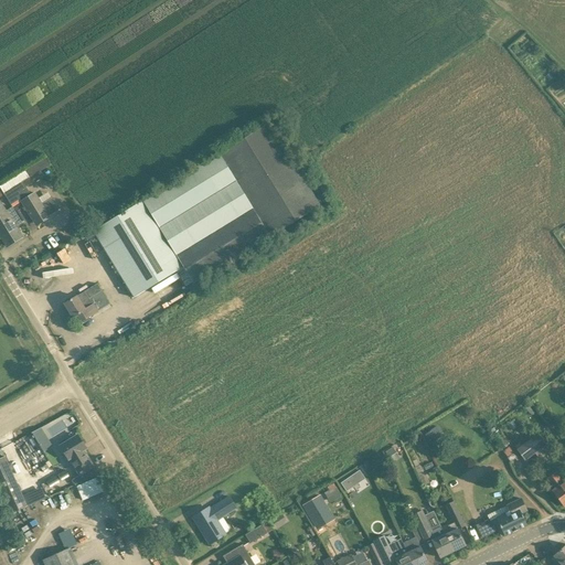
[(269,125),(96,232),(136,297),(183,267),(193,284),(319,206),(269,125)]
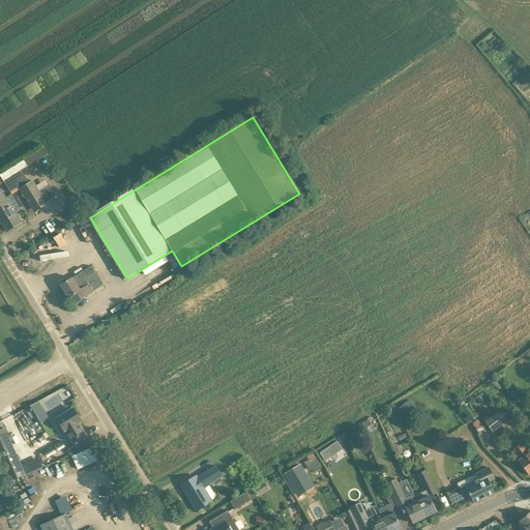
[(28,181),(24,176),(31,172),(27,166),(21,170),(3,181),(10,192),(28,181)]
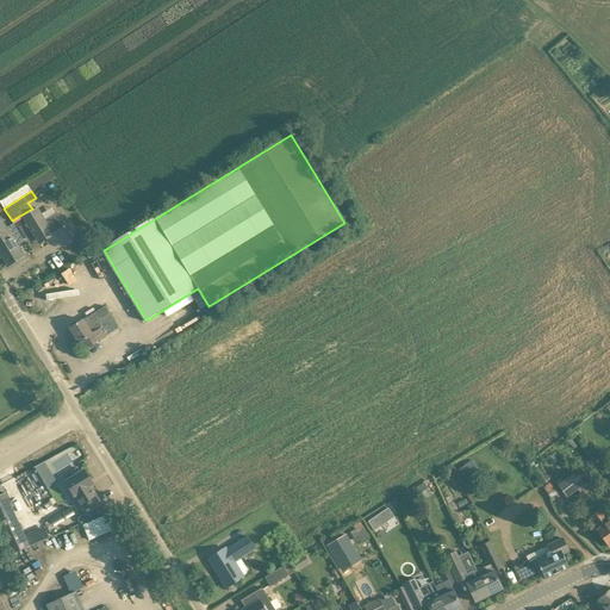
[(38,209),(33,211),(24,218),(37,240),(44,241),(54,235),(54,234),(64,226),(57,213),(45,221),(38,209)]
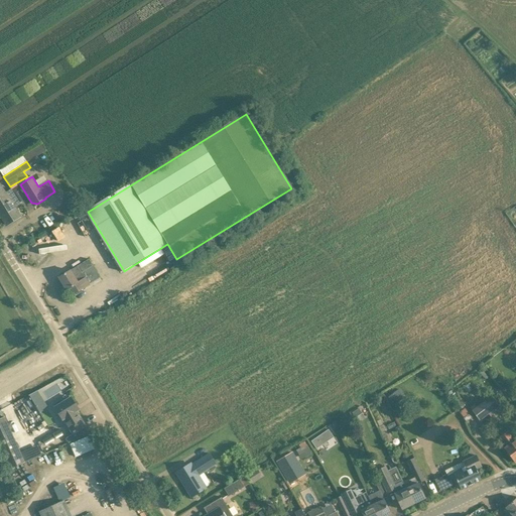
[(11,189),(5,194),(0,184),(0,214),(7,225),(14,221),(12,218),(18,215),(14,208),(21,204),(11,189)]
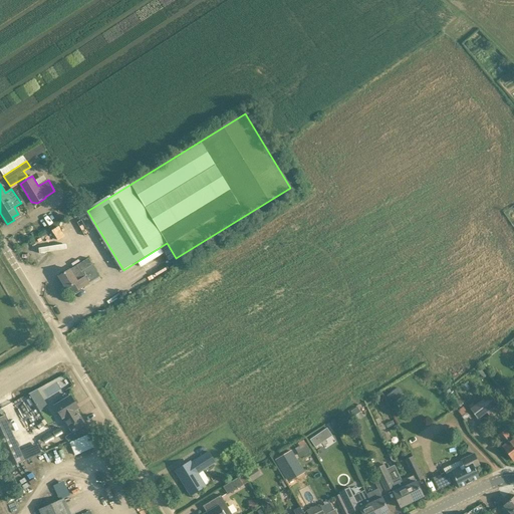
[(70,269),(58,276),(66,289),(71,286),(75,292),(88,284),(80,272),(92,265),(88,258),(77,265),(70,270),(70,269)]
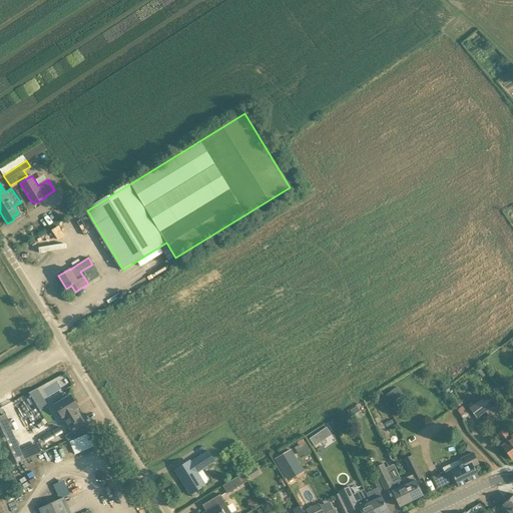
[(476,371),(482,377),(485,374),(479,368),(476,371)]
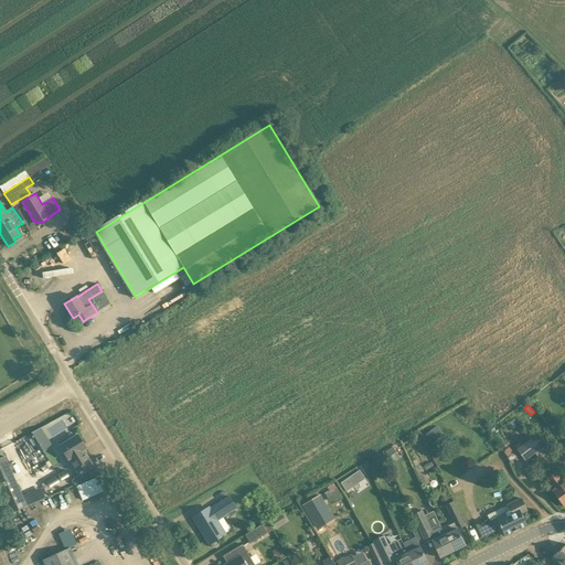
[(432,444),(443,436),(436,426),(426,434),(432,444)]
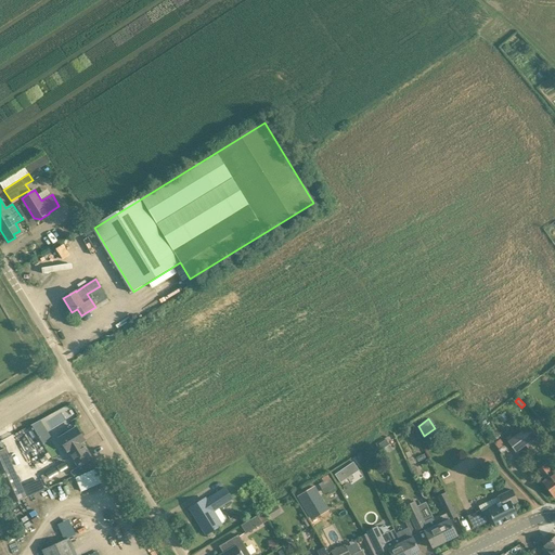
[(42,426),(39,421),(31,426),(35,430),(42,426)]
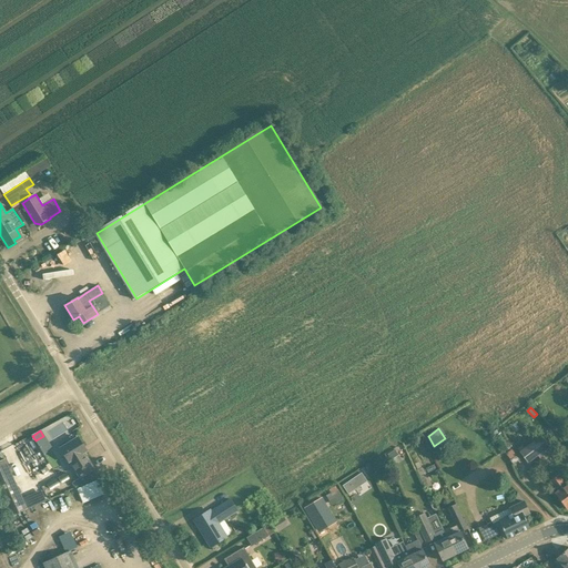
[(519,453),(527,463),(548,446),(541,436),(519,453)]
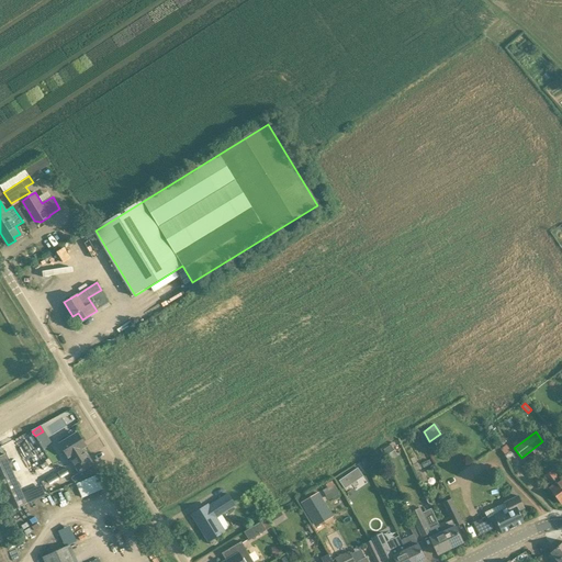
[(79,473),(83,470),(93,464),(81,445),(83,442),(77,433),(68,438),(67,436),(59,440),(60,442),(59,444),(66,452),(69,458),(79,473)]
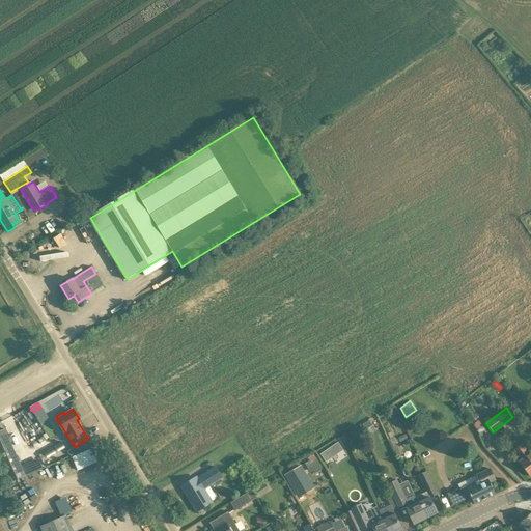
[(362,424),(365,429),(372,425),(369,420),(362,424)]
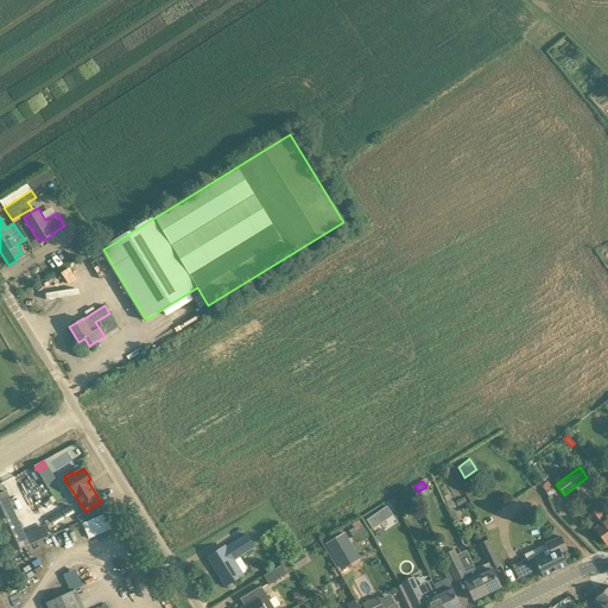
[(550,498),(556,492),(552,487),(546,493),(550,498)]
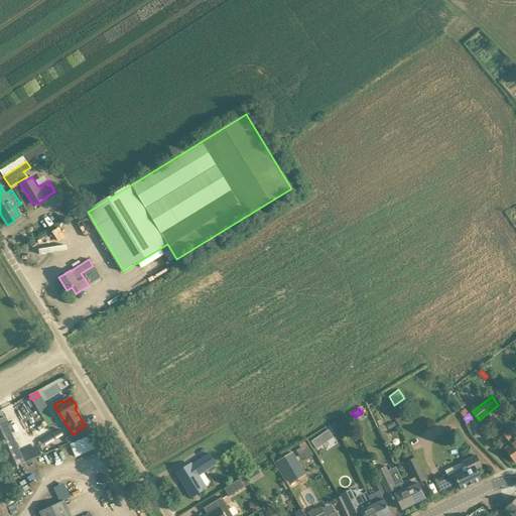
[(25,463),(12,432),(5,416),(0,417),(0,446),(10,470),(25,463)]
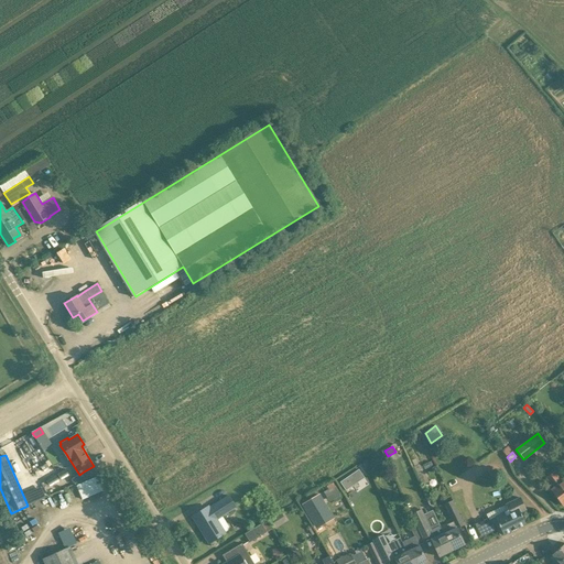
[(43,470),(51,465),(49,459),(45,462),(40,466),(43,470)]
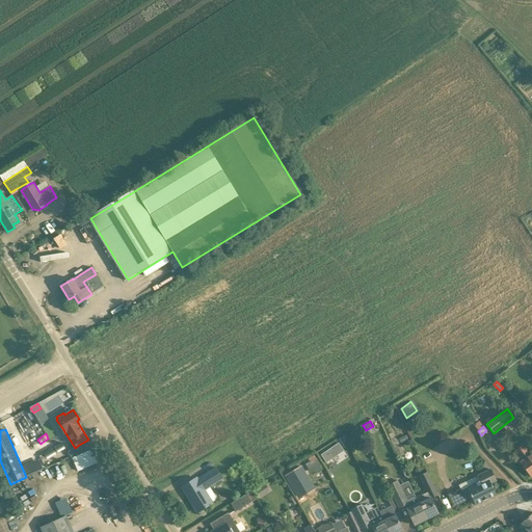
[(395,439),(390,441),(398,457),(404,454),(400,445),(399,446),(395,439)]
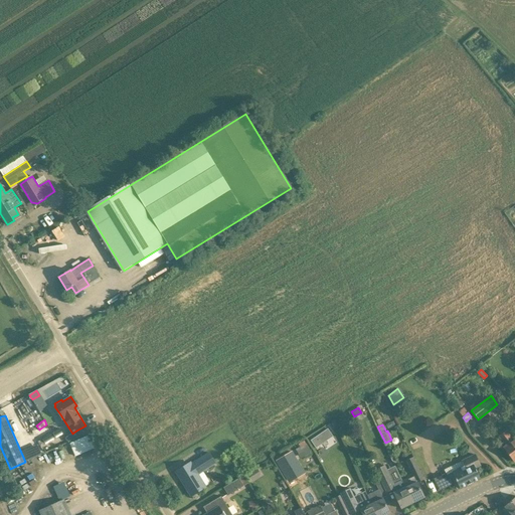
[(55,437),(62,433),(60,428),(52,433),(55,437)]
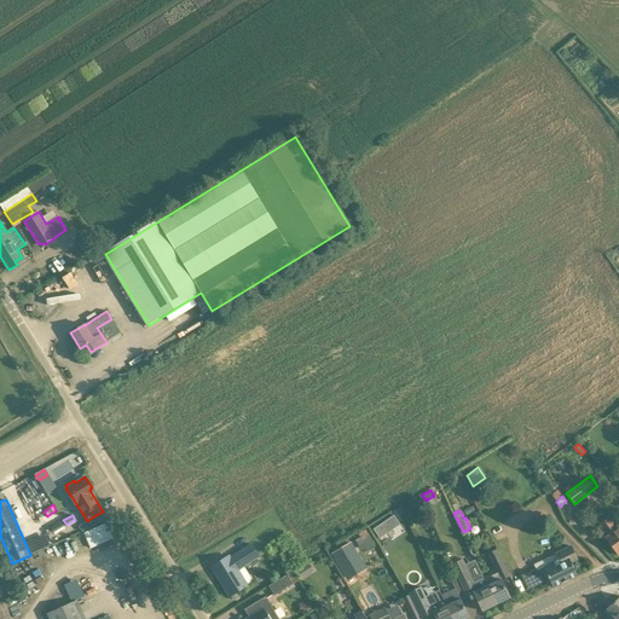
[(374,530),(380,538),(400,525),(394,515),(374,530)]
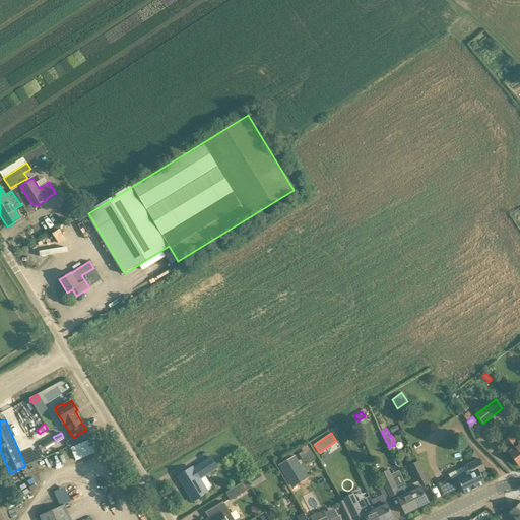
[(519,443),(518,445),(511,435),(504,440),(511,450),(509,452),(519,466),(519,465),(519,443)]
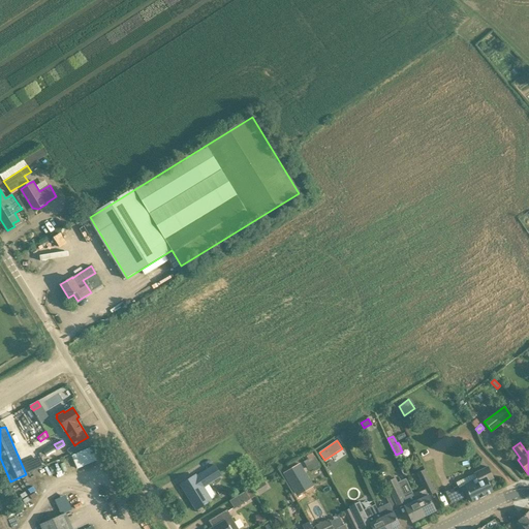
[(43,458),(47,456),(56,449),(53,445),(43,452),(40,454),(43,458)]
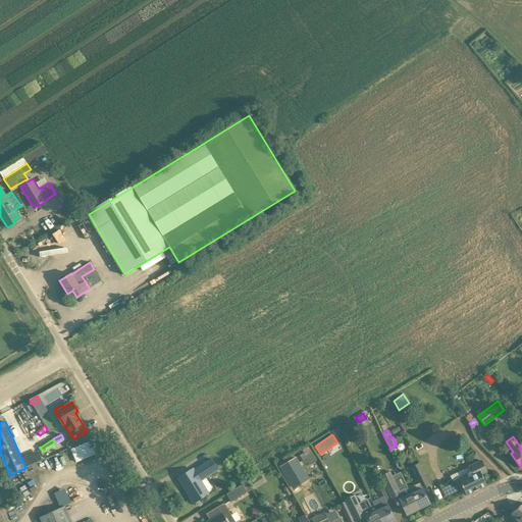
[(76,462),(96,454),(90,440),(70,449),(76,462)]
